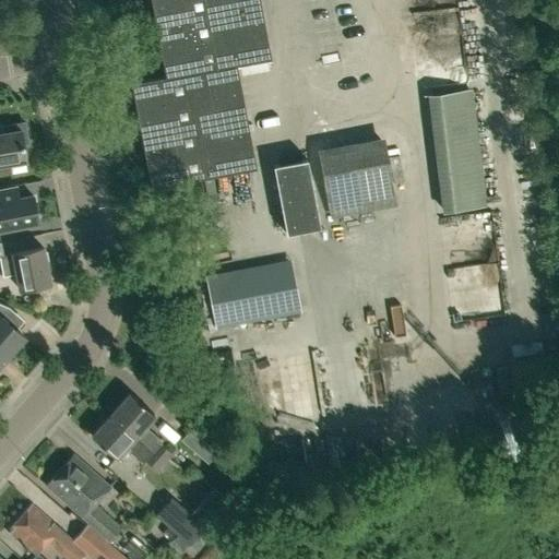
[(151,0),(166,76),(132,82),(152,188),(257,168),(237,66),(271,59),(260,0),(151,0)]
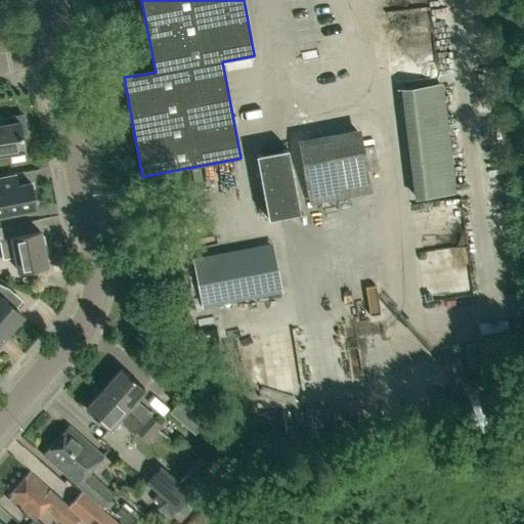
[(413,199),(455,193),(441,83),(400,89),(413,199)]
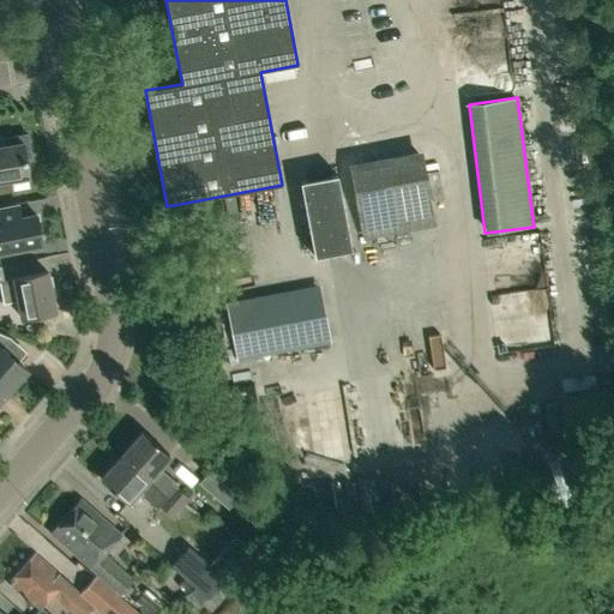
[(26,158),(31,157),(26,134),(11,137),(12,142),(0,143),(0,178),(11,175),(13,191),(29,188),(26,173),(29,172),(26,158)]
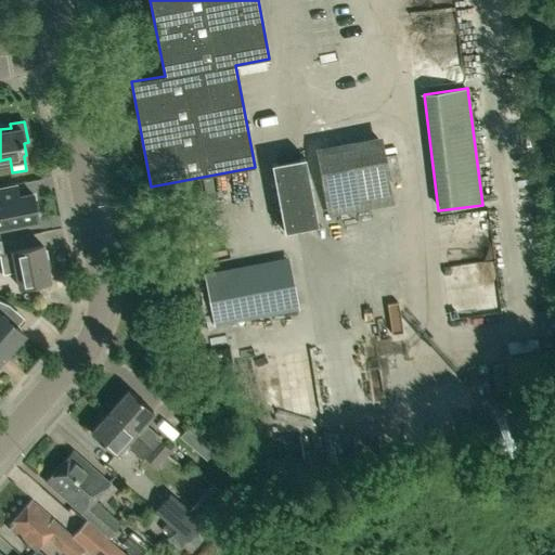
[(385,142),(320,154),(331,211),(396,199),(385,142)]
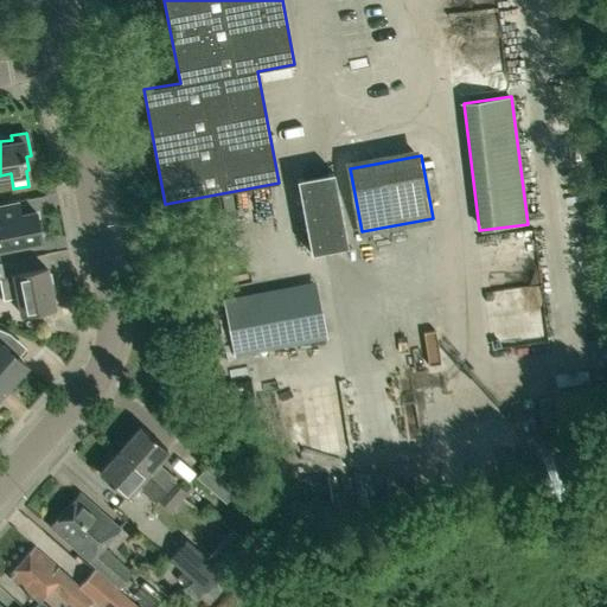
[(312,253),(347,246),(334,172),(298,179),(312,253)]
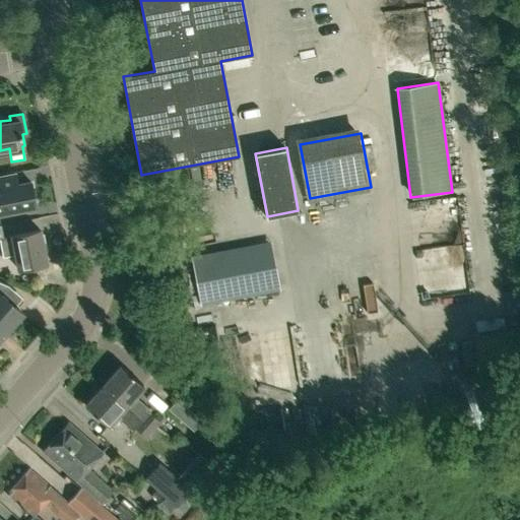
[(29,180),(17,183),(14,171),(0,174),(0,211),(36,204),(29,180)]
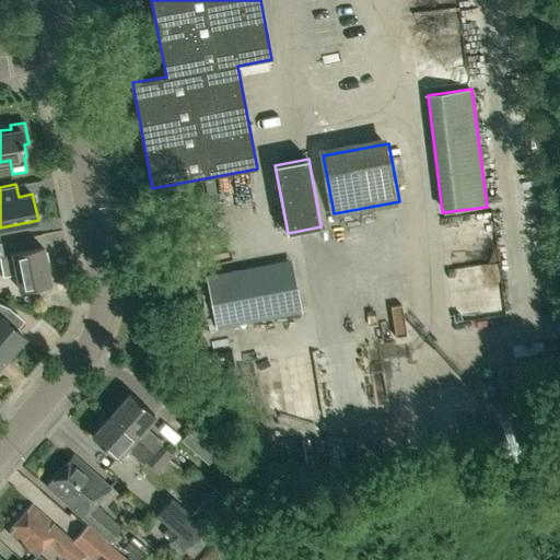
[(464,325),(511,318),(501,243),(462,248),(465,269),(477,267),(480,289),(459,291),(464,325)]
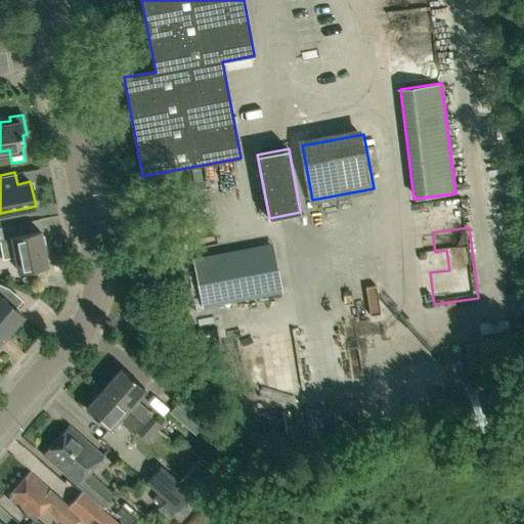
[(12,236),(4,238),(0,238),(0,239),(4,258),(16,255),(19,269),(48,263),(41,230),(12,236)]
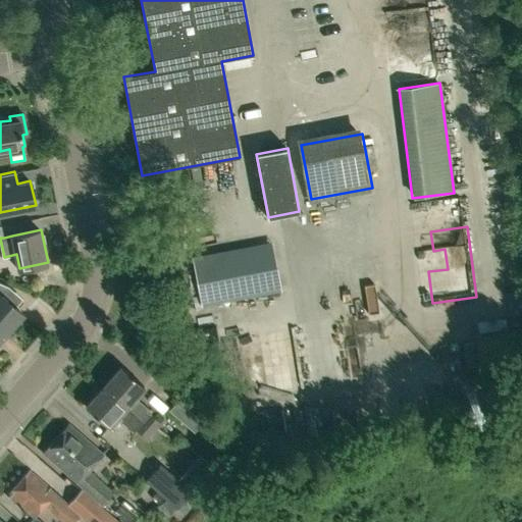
[(203,301),(281,289),(274,240),(195,251),(203,301)]
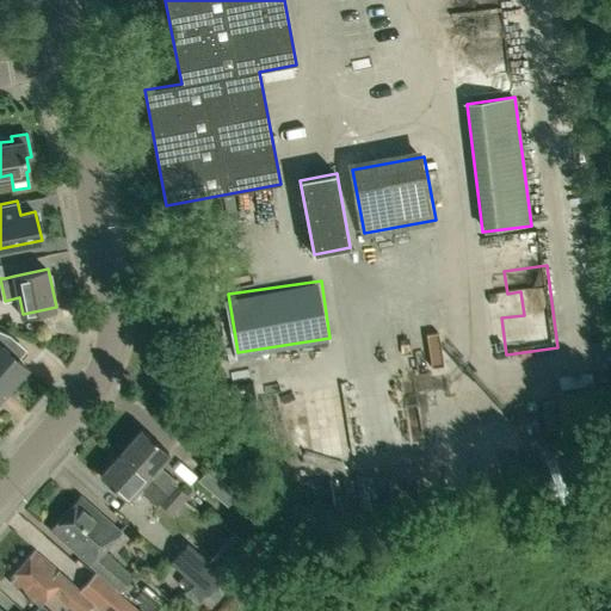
[(0,387),(6,392),(28,366),(1,345),(11,334),(10,334),(0,329),(0,387)]
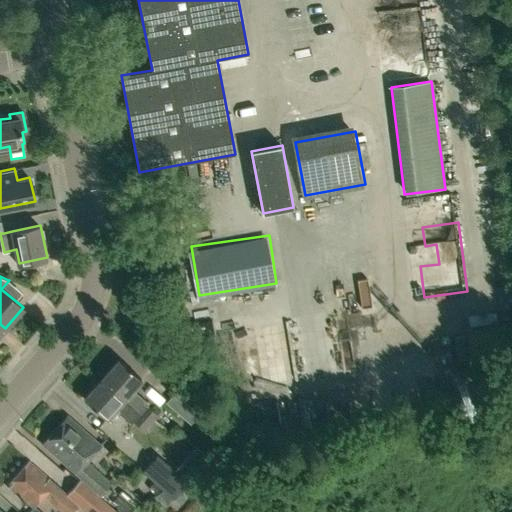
[(102,379),(152,422),(158,414),(147,404),(149,402),(133,389),(142,379),(119,359),(102,379)]
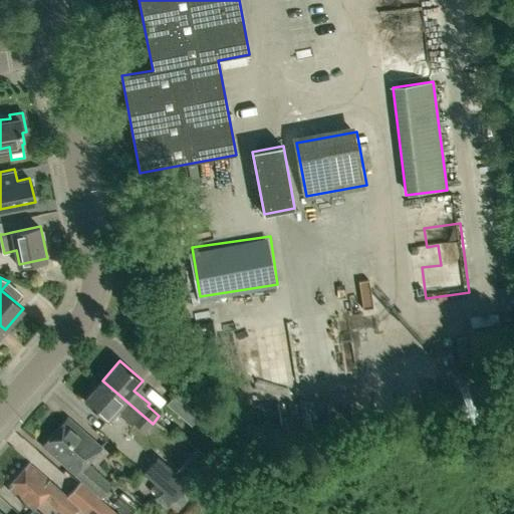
[(146,432),(153,424),(102,380),(85,400),(107,420),(116,410),(133,424),(135,422),(146,432)]
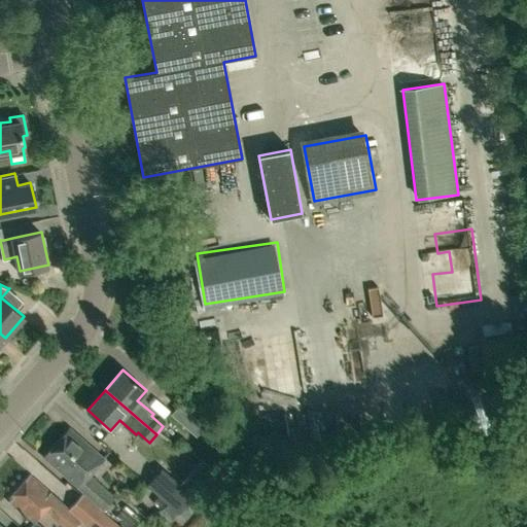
[(195,436),(204,426),(198,421),(178,403),(170,414),(188,431),(195,436)]
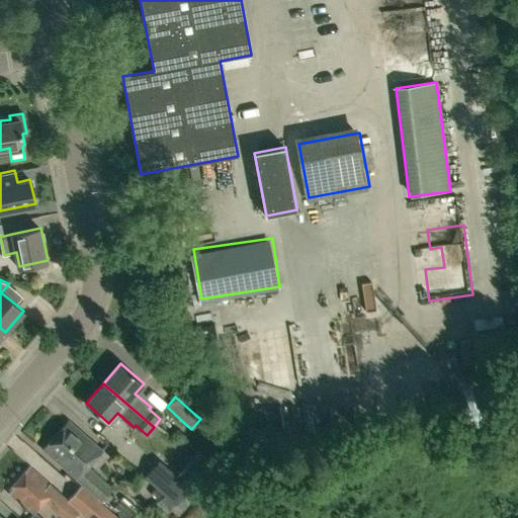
[(101,497),(110,487),(87,466),(101,449),(69,421),(46,449),(101,497)]
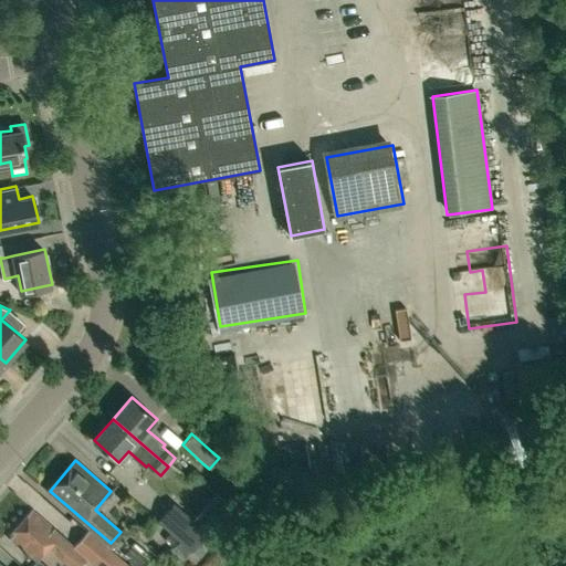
[(208,532),(174,502),(157,521),(191,551),(208,532)]
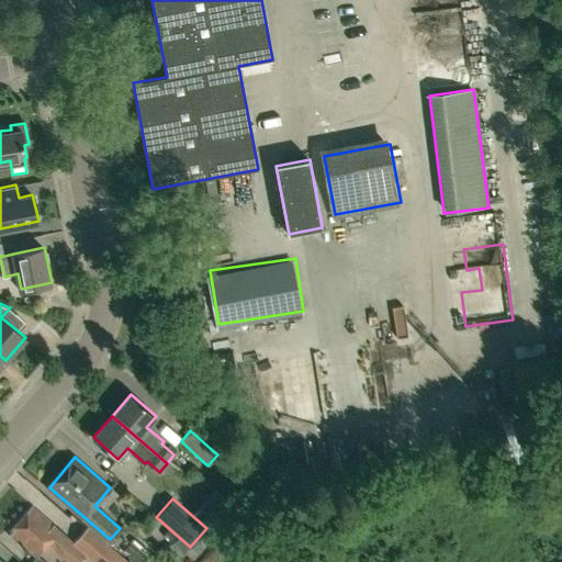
[(74,543),(32,506),(10,532),(36,557),(48,543),(63,557),(62,558),(66,561),(79,561),(87,554),(96,561),(126,561),(87,528),(74,543)]
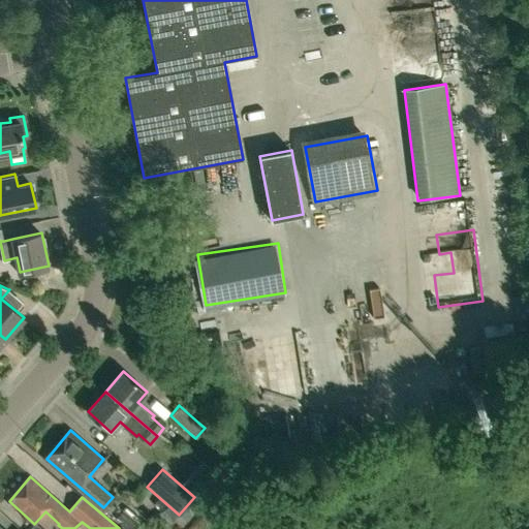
All buildings are outlined.
